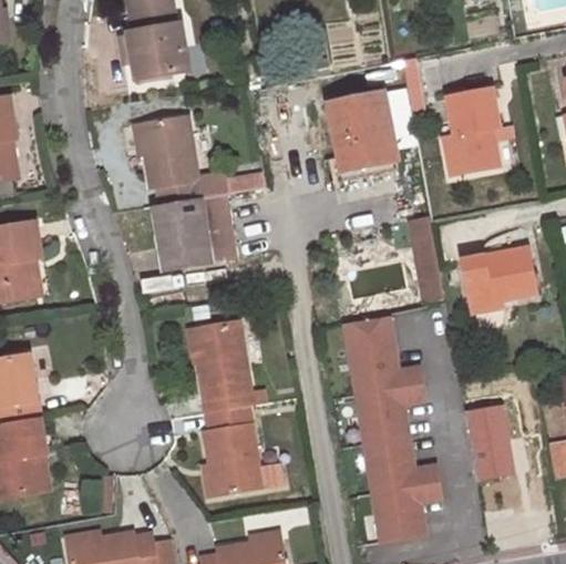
[(186,49),(183,21),(177,22),(174,0),(130,0),(134,29),(129,29),(136,79),(184,70),(181,50),(186,49)]
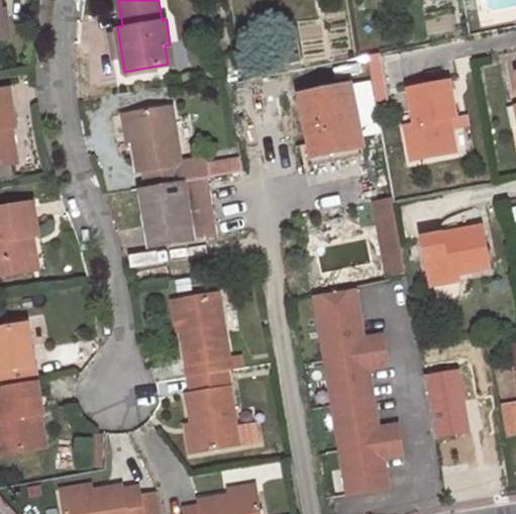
[(1,6),(6,36),(11,35),(6,5),(1,6)]
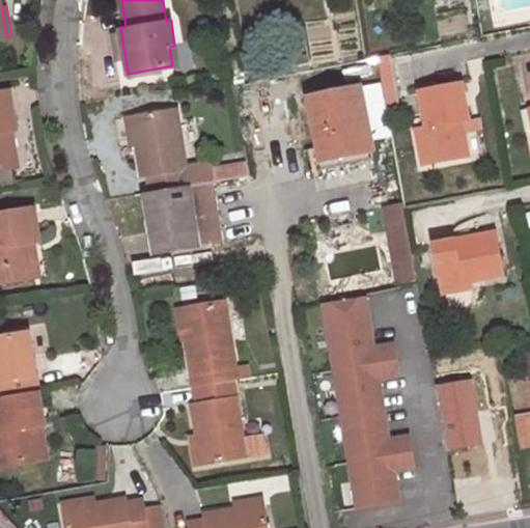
[(177,65),(174,46),(169,47),(172,65),(177,65)]
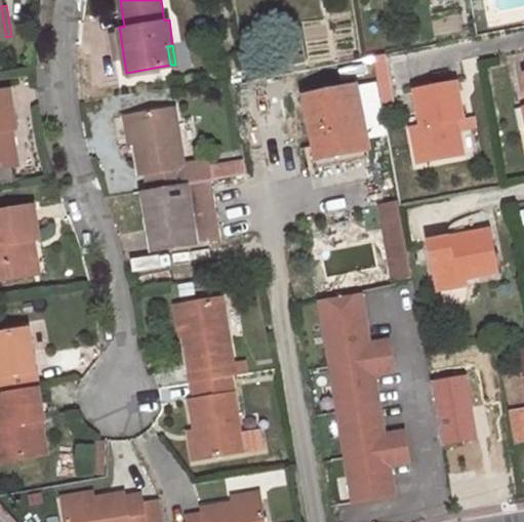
[(384,52),(373,54),(381,99),(392,98),(384,52)]
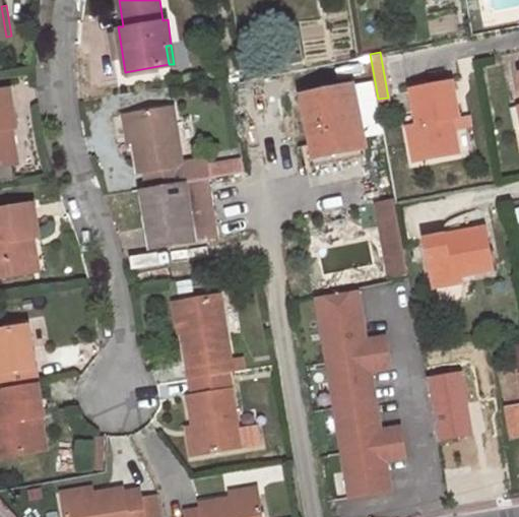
[(408,124),(413,158),(454,152),(449,118),(455,117),(457,116),(450,80),(410,86),(417,122),(408,124)]
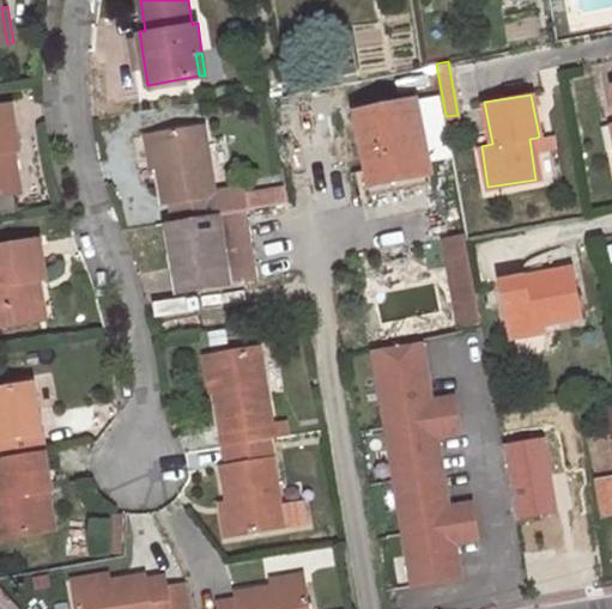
[(418,96),(356,108),(370,182),(432,171),(418,96)]
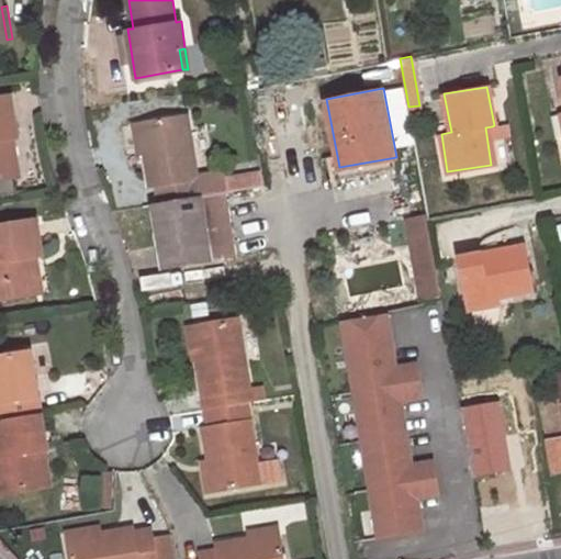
[(11,92),(0,94),(0,177),(19,175),(12,134),(17,134),(11,92)]
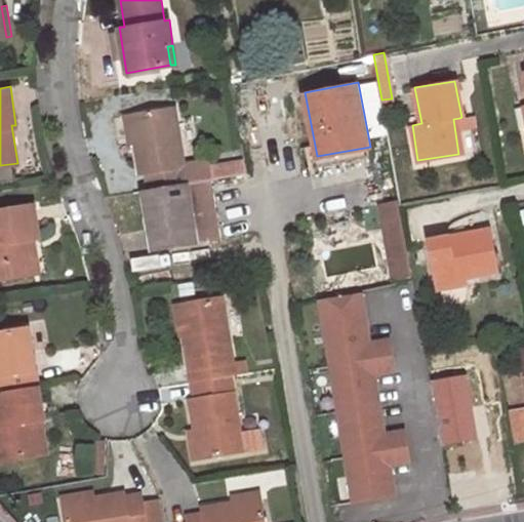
[(151,188),(187,182),(209,178),(206,159),(185,163),(173,104),(134,110),(134,112),(138,137),(143,172),(148,171),(151,188)]
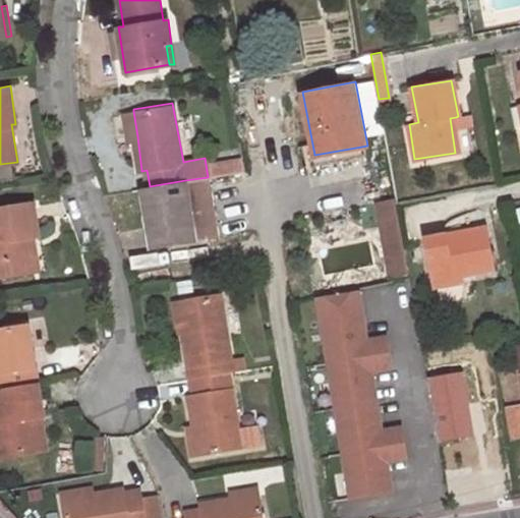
[(137,136),(133,111),(124,113),(128,138),(137,136)]
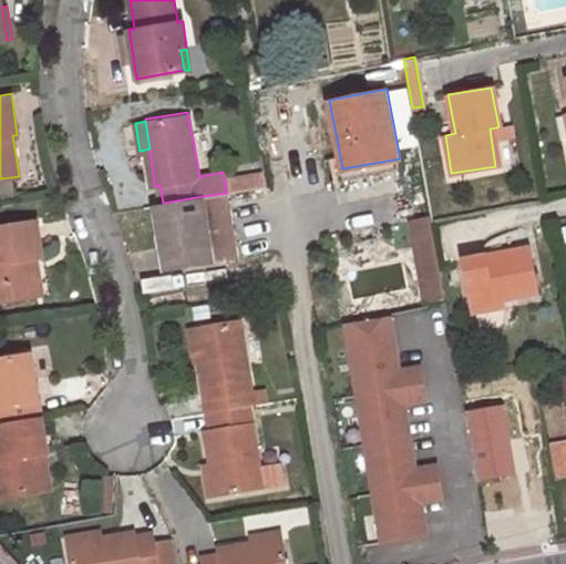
[(490,129),(495,166),(503,165),(496,127),(490,129)]
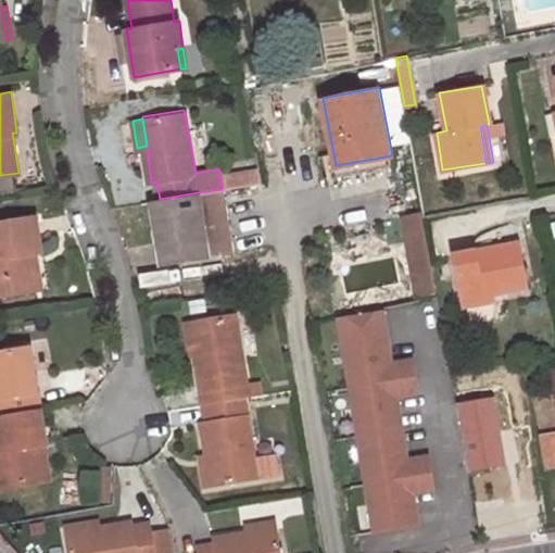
[(154,200),(165,263),(210,256),(198,192),(160,199),(154,200)]
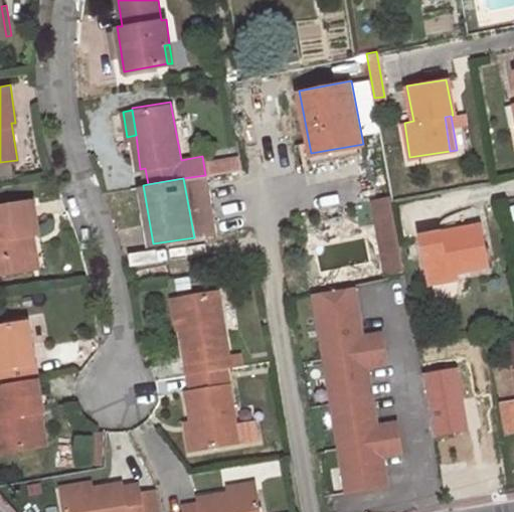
[(389,195),(372,199),(385,273),(403,269),(389,195)]
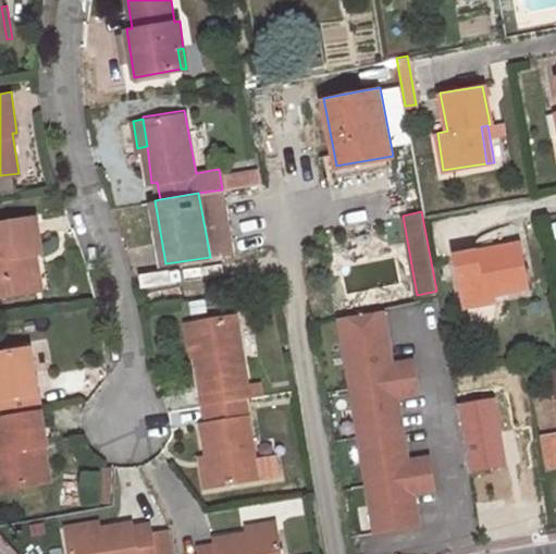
[(36,214),(0,220),(0,293),(36,286),(29,253),(37,250),(42,249),(36,214)]
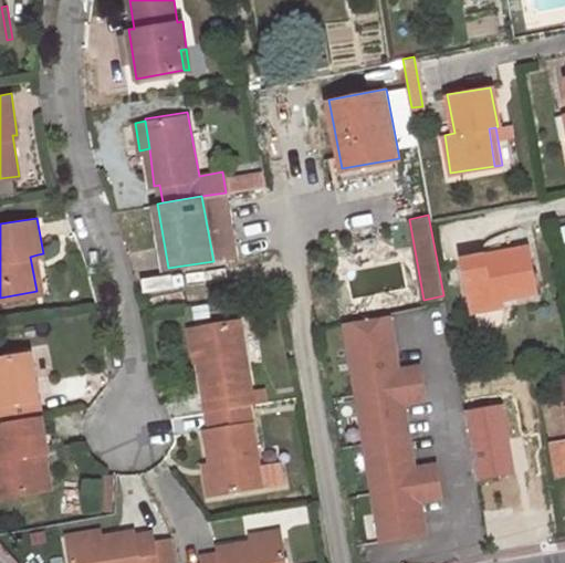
[(535,293),(527,246),(460,257),(469,304),(502,299),(535,293)]
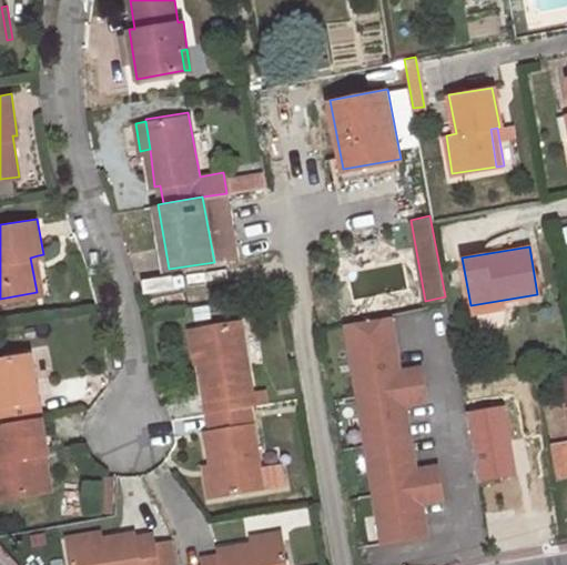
[(30,258),(37,292),(44,292),(38,255),(30,258)]
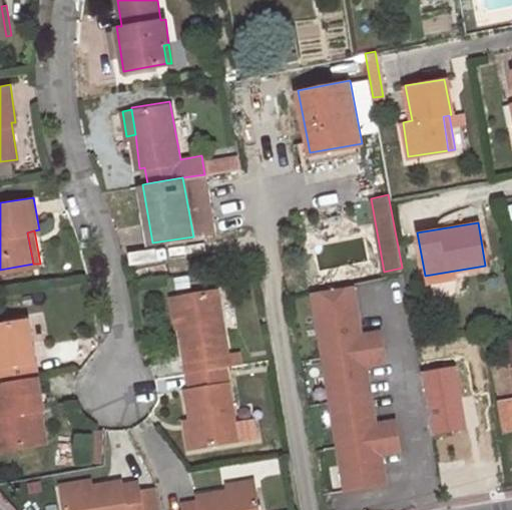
[(426,282),(456,277),(455,271),(425,276),(426,282)]
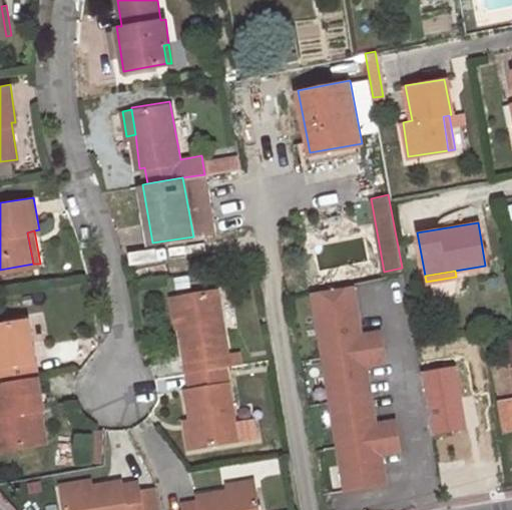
[(387,359),(382,330),(362,333),(354,284),(315,290),(332,397),(371,389),(367,362),(387,359)]
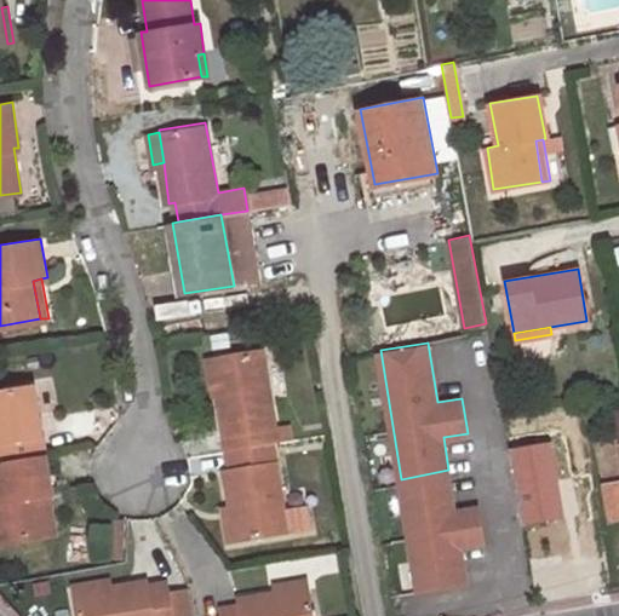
[(264,351),(212,358),(228,449),(273,442),(278,442),(264,351)]
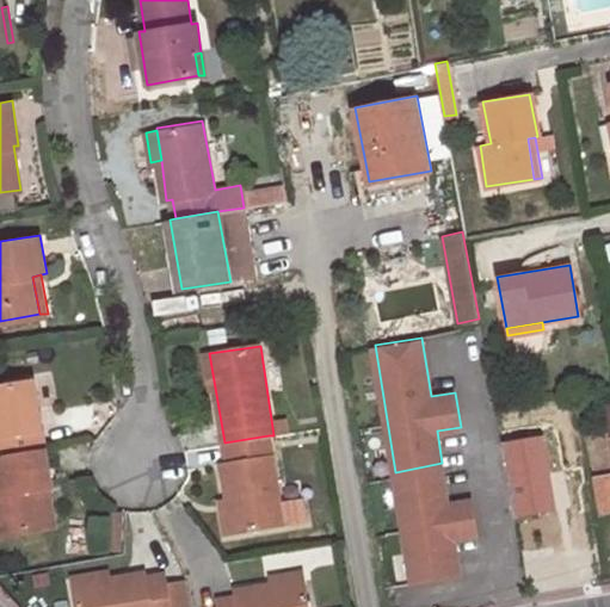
[(30,382),(0,386),(0,454),(39,448),(30,382)]
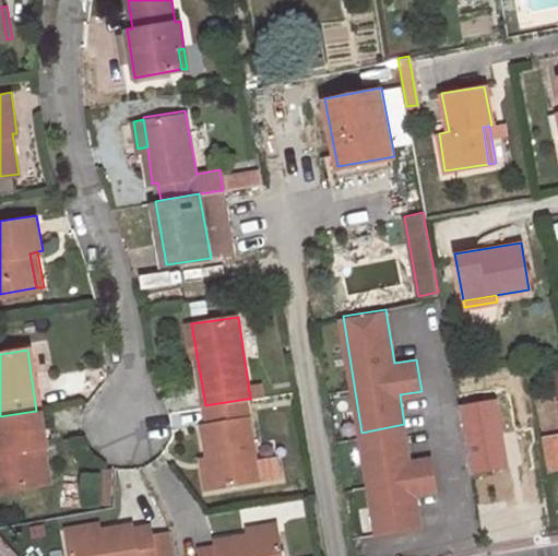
[(557,393),(538,395),(546,436),(557,434),(557,366),(555,367),(557,388),(557,393)]
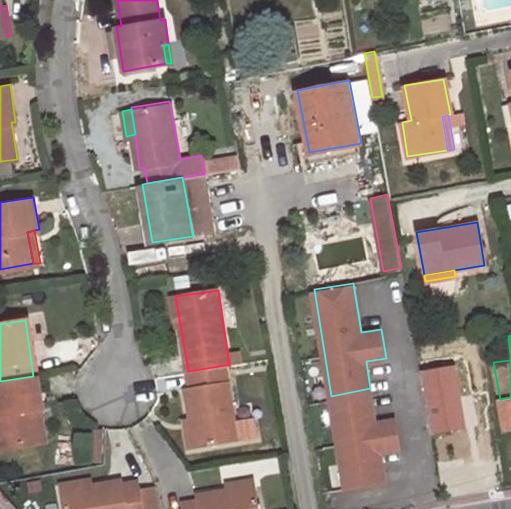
[(186,387),(194,444),(237,436),(225,365),(188,371),(190,386),(186,387)]
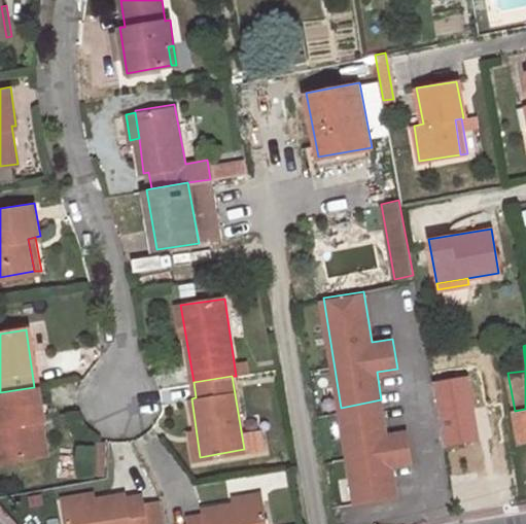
[(0,463),(35,458),(30,423),(39,421),(34,387),(0,392),(0,463)]
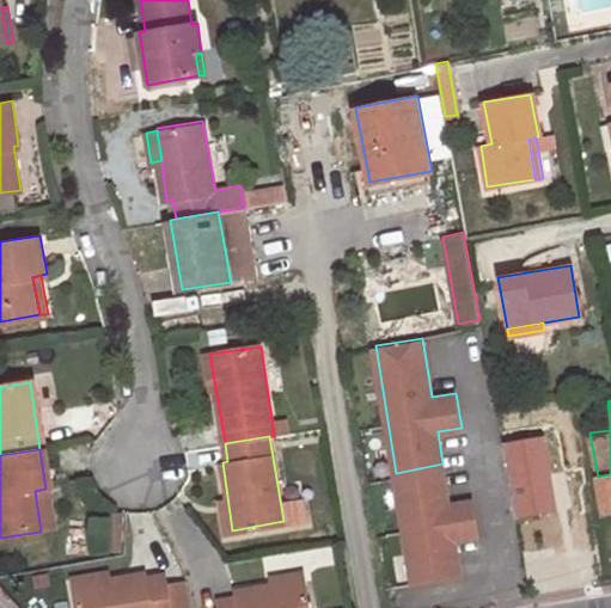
[(478,534),(472,498),(450,503),(443,464),(396,473),(414,581),(460,573),(454,538),(478,534)]
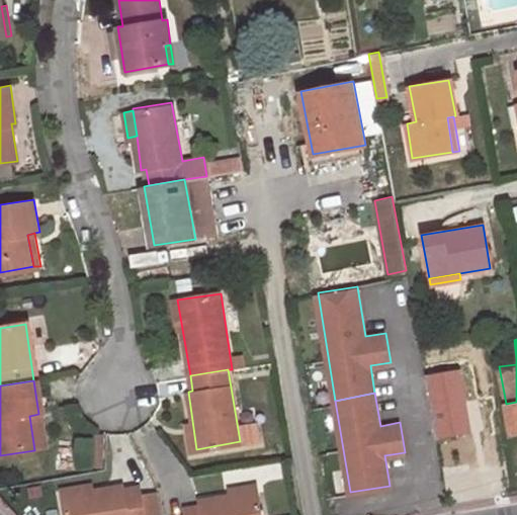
[(516,402),(506,404),(510,432),(516,430),(516,402)]
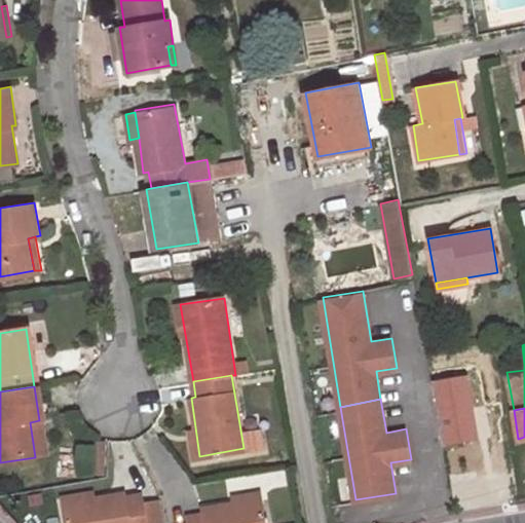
[(124,492),(65,501),(67,522),(145,522),(141,493),(125,496),(124,492)]
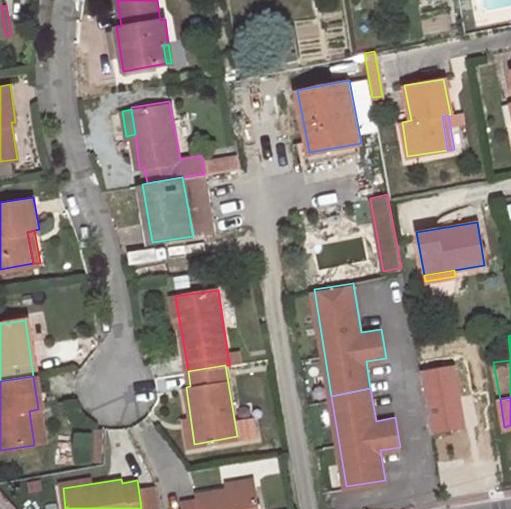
[(198,493),(198,497),(181,499),(182,508),(257,508),(254,485),(198,493)]
